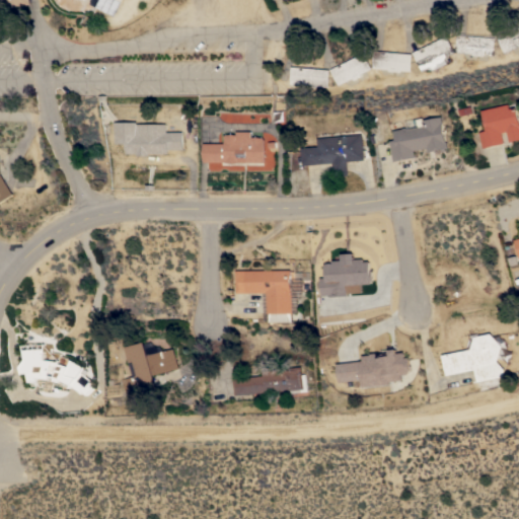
[(0,0),(30,0),(31,3),(0,9),(0,0)]
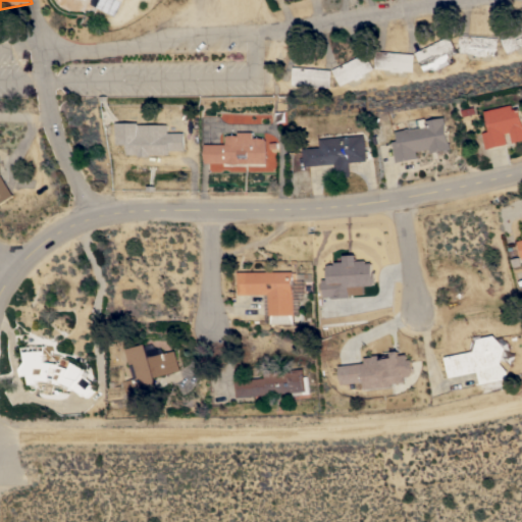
[(94,0),(122,0),(114,16),(92,4),(94,0)]
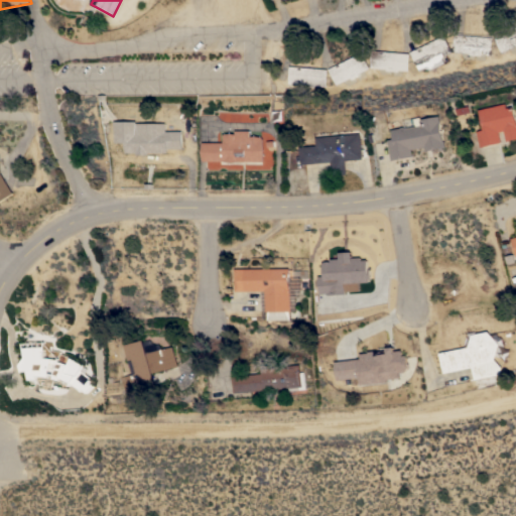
[(515,26),(515,46),(502,52),(495,37),(515,26)]
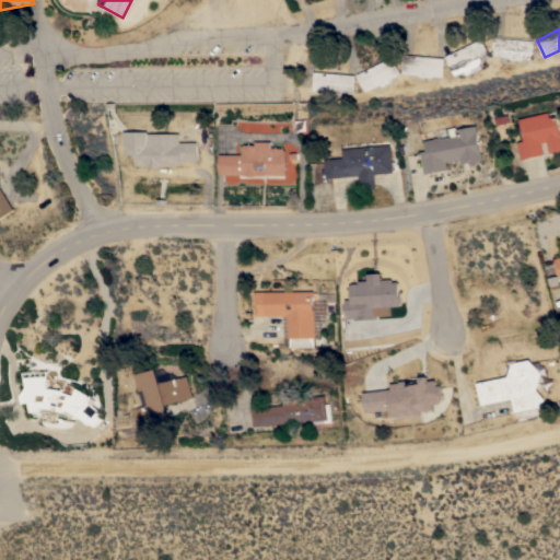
[(535,41),(534,59),(521,58),(521,60),(509,59),(509,58),(492,56),(494,37),(535,41)]
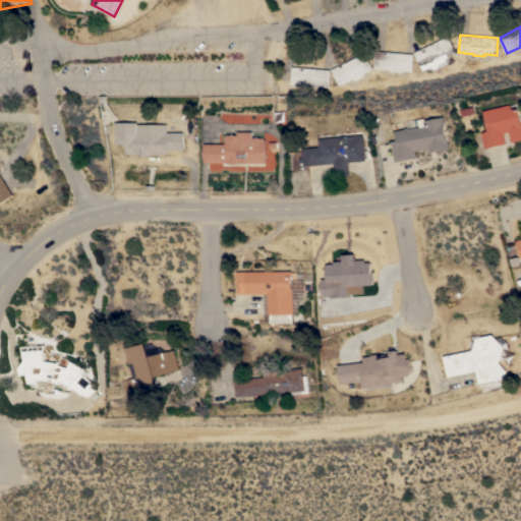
[(450,36),(458,52),(446,58),(447,59),(437,64),(437,63),(422,69),(414,53),(450,36)]
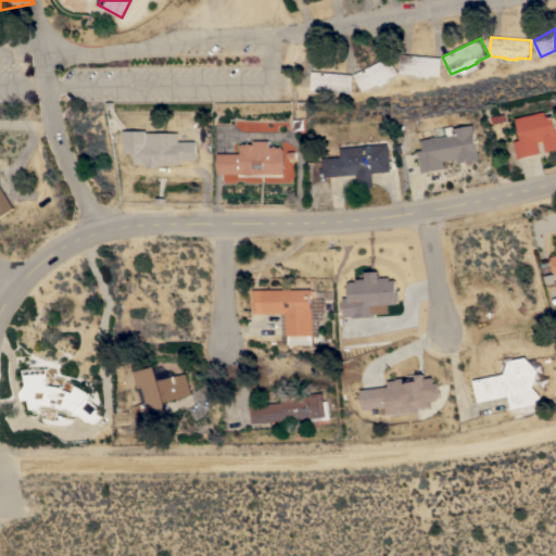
[(442,58),(441,76),(428,75),(427,76),(416,75),(416,74),(400,73),(401,54),(442,58)]
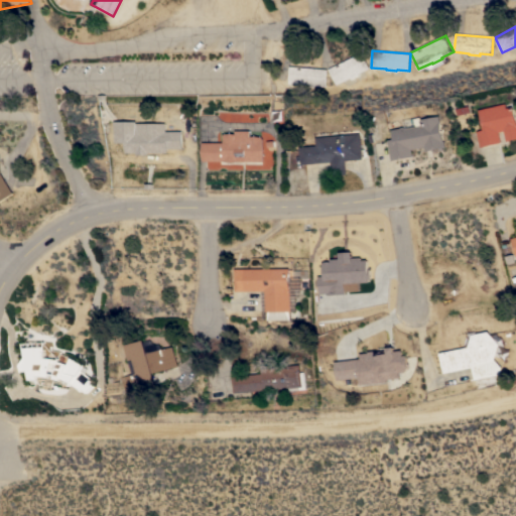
[(362,51),(370,68),(359,73),(360,75),(351,79),(350,77),(336,84),(329,69),(362,51)]
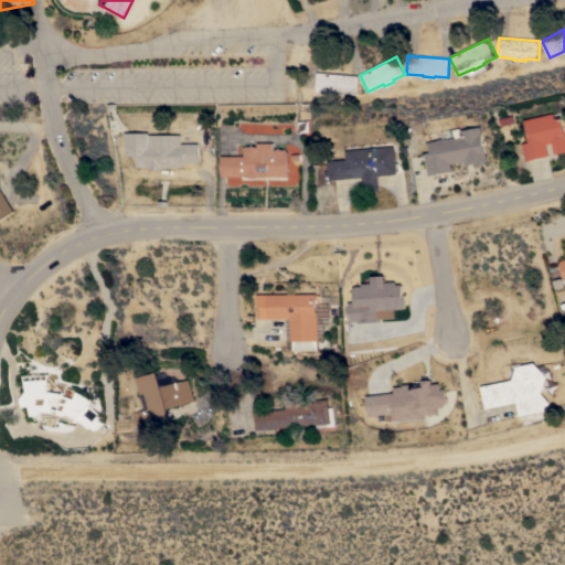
[(358,75),(356,94),(343,93),(343,95),(338,95),(338,93),(316,91),(317,72),(358,75)]
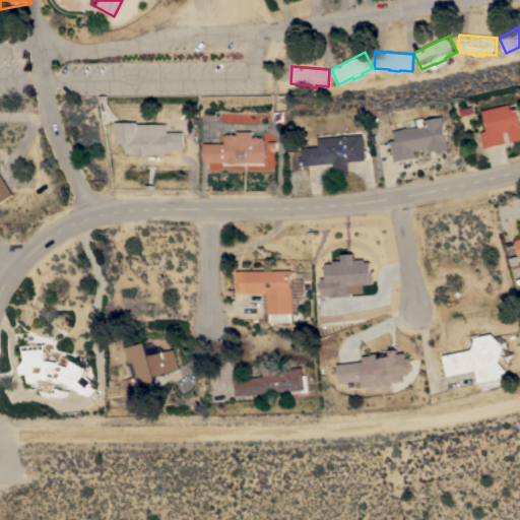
[(511,104),(512,108),(518,107),(519,114),(519,139),(511,142),(508,131),(503,132),(505,143),(484,147),(480,132),(488,130),(482,110),(511,104)]
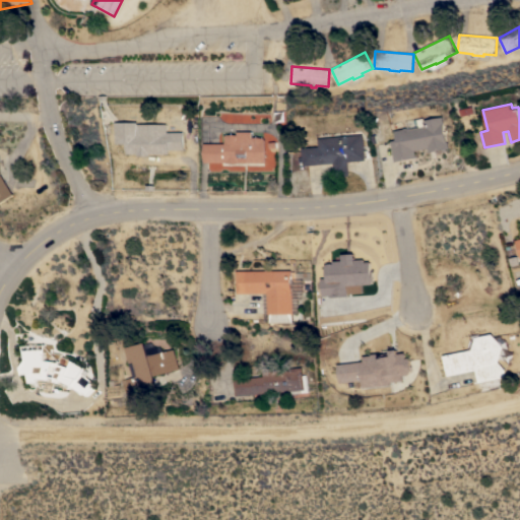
[(445,124),(444,124),(447,141),(448,141),(449,147),(429,151),(428,147),(415,150),(416,156),(395,160),(391,140),(397,139),(395,130),(408,128),(407,120),(425,117),(425,120),(443,116),(445,124)]
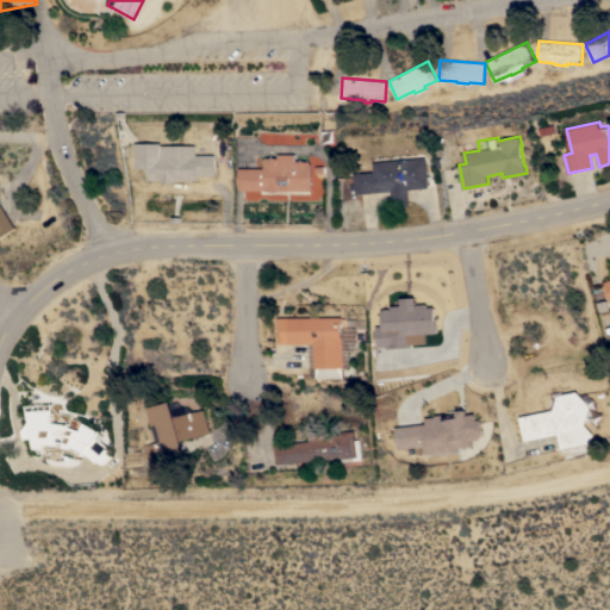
[(161,154),(216,154),(216,175),(195,175),(195,180),(174,180),(174,182),(160,182),(160,180),(148,180),(148,169),(135,169),(135,144),(161,144),(161,154)]
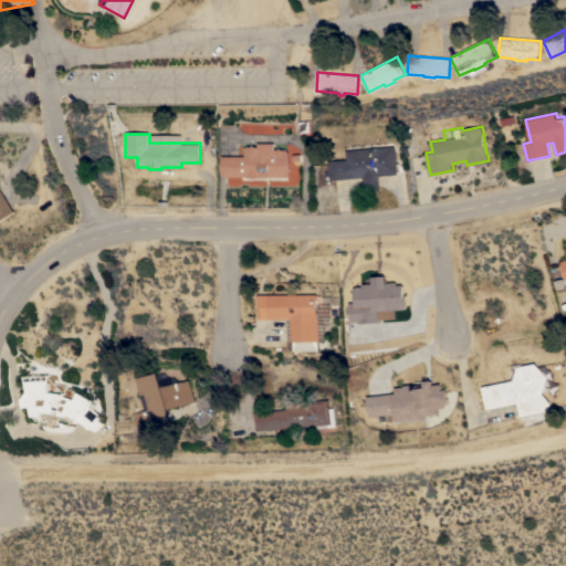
[(245,156),(244,146),(259,146),(259,143),(274,143),(274,149),(287,149),(287,152),(290,152),(290,176),(222,177),(222,156),(245,156)]
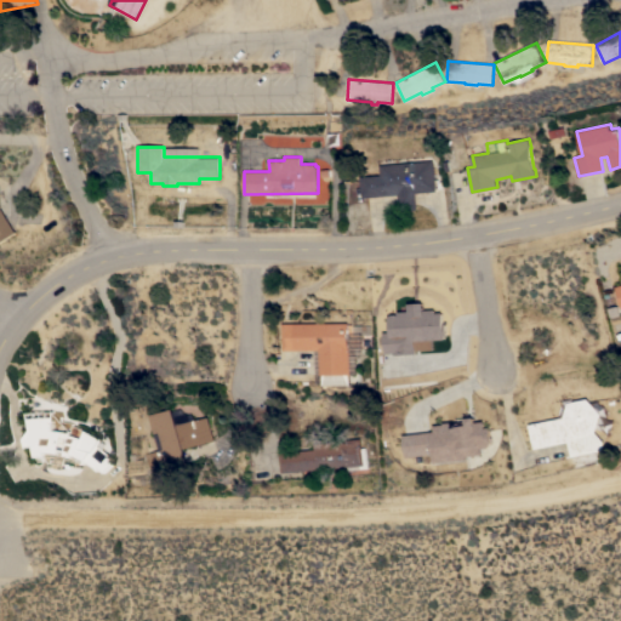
[(433,160),(437,191),(415,193),(416,209),(399,210),(398,194),(363,198),(362,176),(381,175),(381,165),(433,160)]
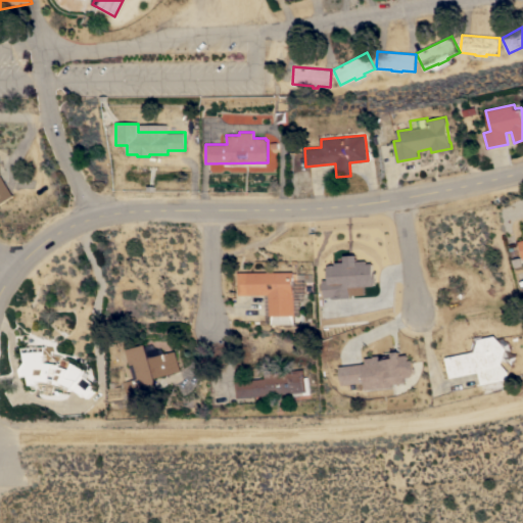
[(0,174),(12,195),(0,201),(0,155),(1,156),(0,174)]
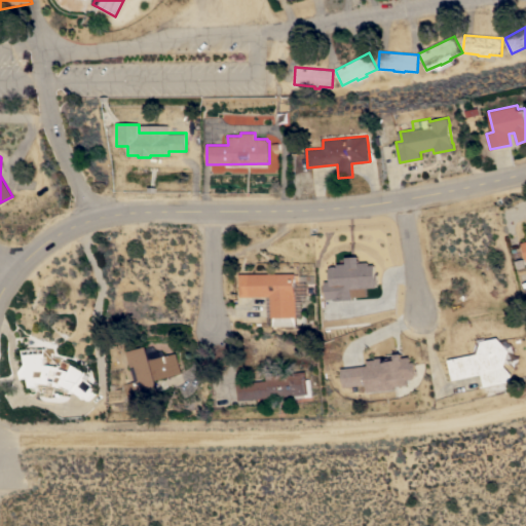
[(326,300),(352,299),(352,291),(363,291),(363,296),(368,296),(368,288),(378,288),(378,263),(362,264),(362,257),(348,257),(348,265),(331,265),(331,282),(326,282),(326,300)]
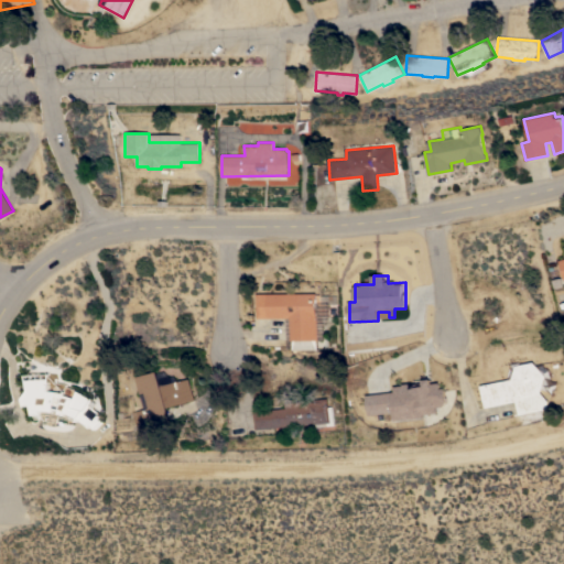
[(316,349),(296,349),(296,353),(293,353),(293,349),(291,349),(291,317),(258,317),(258,293),(317,293),(317,339),(316,339),(316,349)]
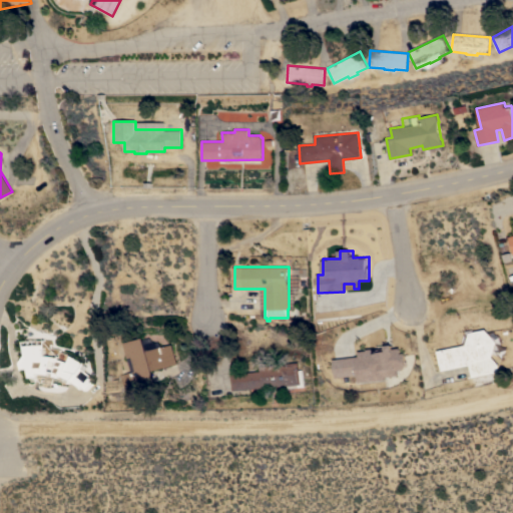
[(469,332),(486,329),(497,342),(492,357),(499,365),(497,372),(472,377),(469,365),(441,370),(437,351),(466,345),(469,332)]
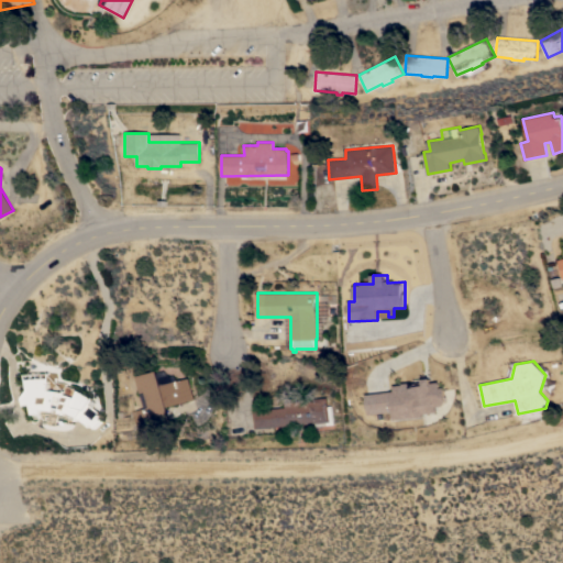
[(138,431),(132,410),(147,407),(144,392),(139,393),(135,376),(157,371),(161,385),(189,377),(195,399),(166,406),(169,420),(146,427),(146,429),(145,429),(146,433),(161,430),(162,434),(142,440),(140,430),(138,431)]
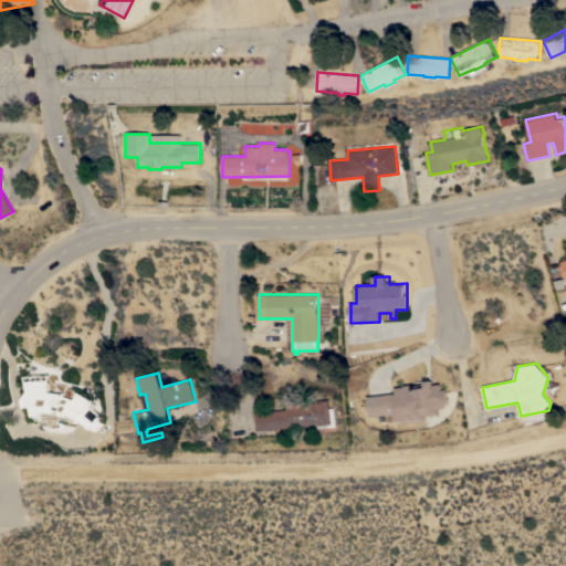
[(25,381),(33,379),(49,379),(49,391),(53,391),(65,394),(66,388),(72,389),(94,399),(93,400),(96,402),(97,406),(95,409),(103,415),(100,418),(105,421),(94,430),(92,427),(90,428),(86,425),(79,419),(66,412),(64,416),(60,413),(60,411),(54,410),(53,413),(48,412),(41,411),(41,416),(32,417),(30,407),(24,408),(21,400),(28,390),(25,381)]
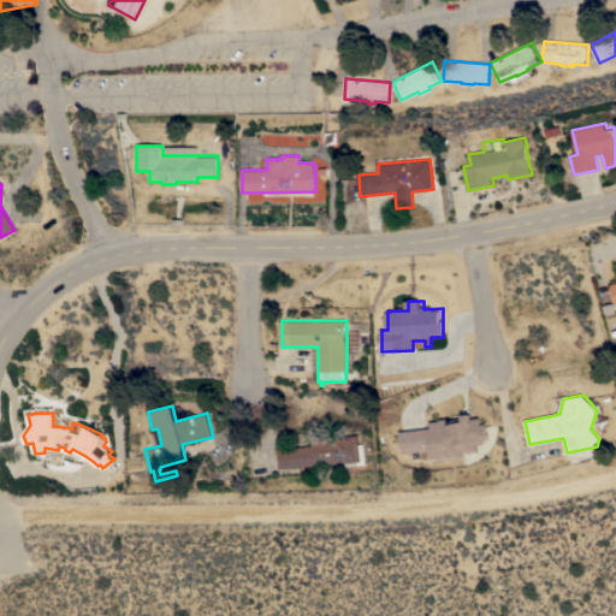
[(477,445),(478,450),(462,452),(462,455),(430,458),(428,450),(402,454),(400,431),(431,427),(430,421),(440,420),(440,419),(451,418),(452,422),(463,421),(463,414),(472,413),(472,419),(480,418),(481,424),(486,424),(487,438),(484,444),(477,445)]
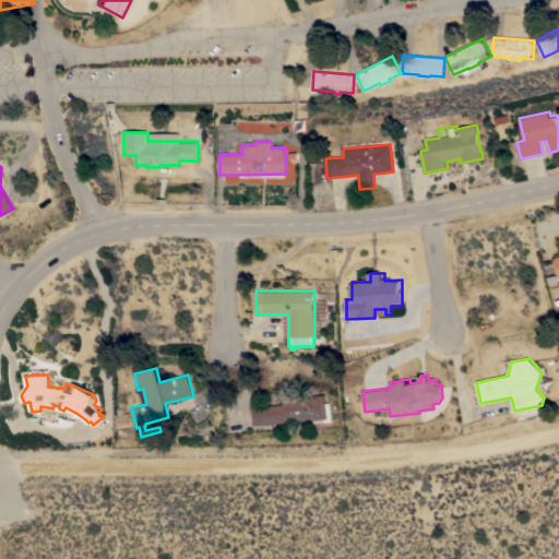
[(251,407),(284,404),(284,400),(325,395),(326,403),(330,402),(332,421),(313,423),(313,419),(253,426),(251,407)]
